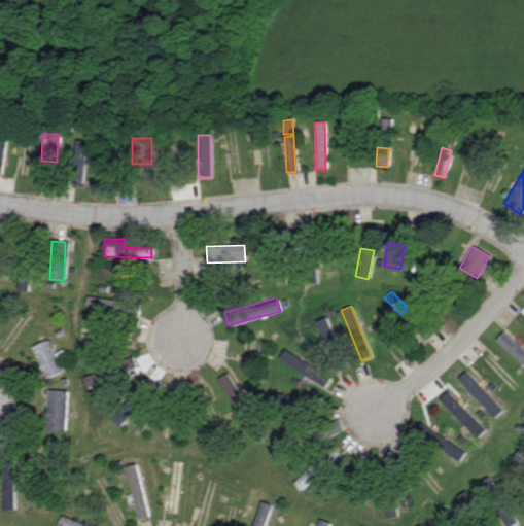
[(325,317),(316,321),(337,372),(347,367),(325,317)]
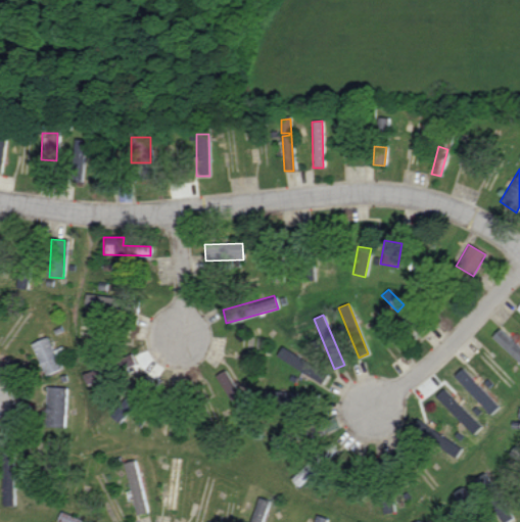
[(519,347),(500,329),(491,337),(519,365),(519,347)]
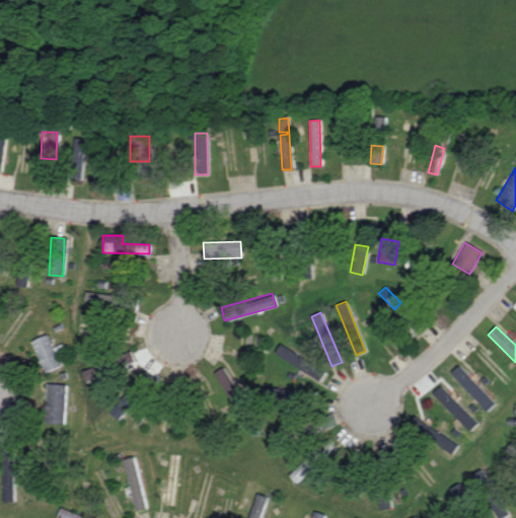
[(29,342),(45,373),(62,365),(54,349),(53,350),(46,335),(29,342)]
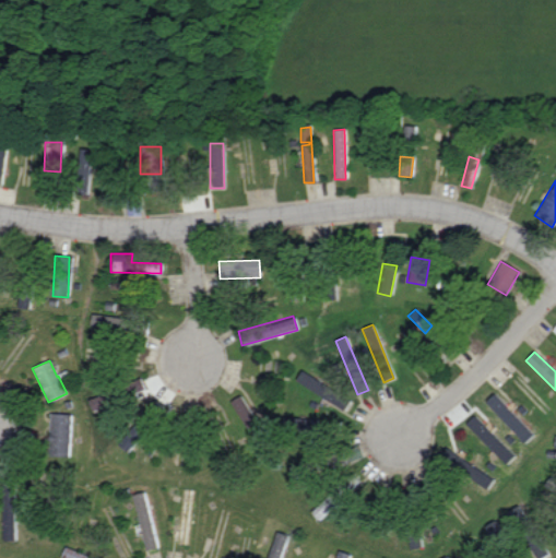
[(346,408),(352,398),(298,372),(294,384),(346,408)]
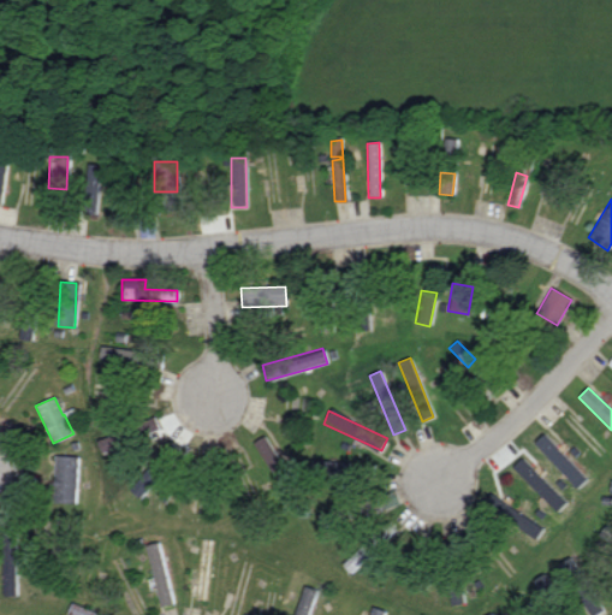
[(576,489),(586,480),(542,435),(533,443),(576,489)]
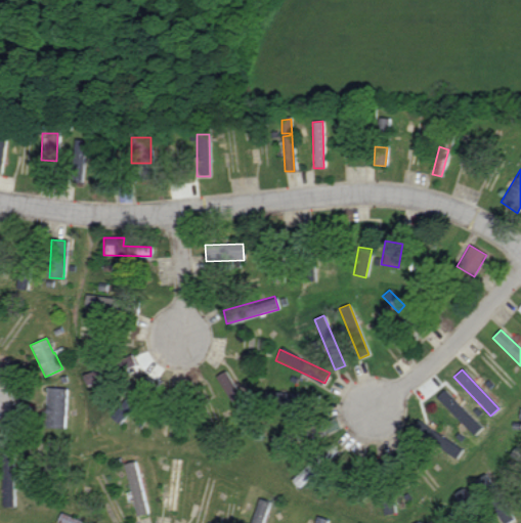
[(86,386),(97,381),(93,371),(81,376),(86,386)]
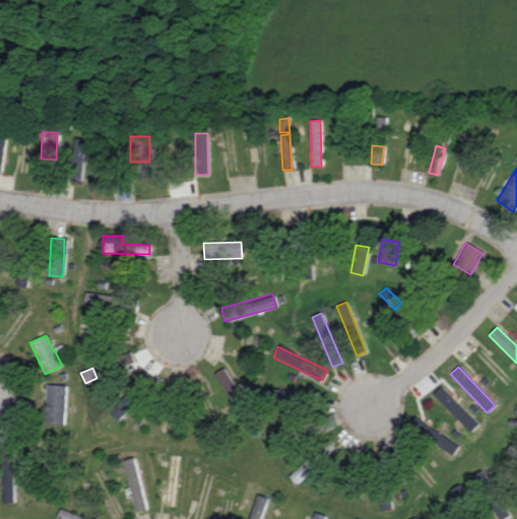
[(213,373),(231,410),(242,406),(224,368),(213,373)]
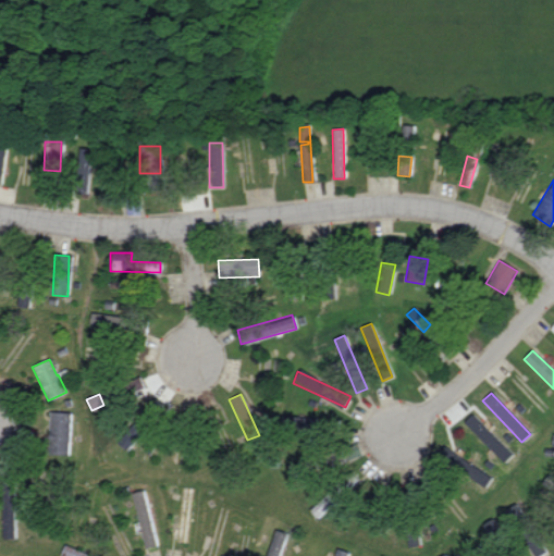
[(48,455),(69,455),(70,412),(50,412),(48,455)]
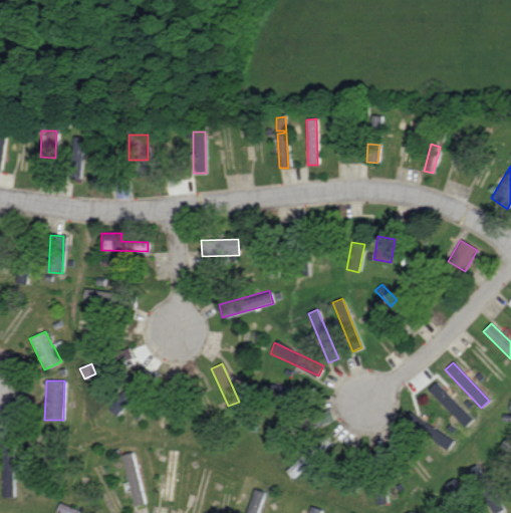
[(472,420),(435,381),(428,390),(464,427),(472,420)]
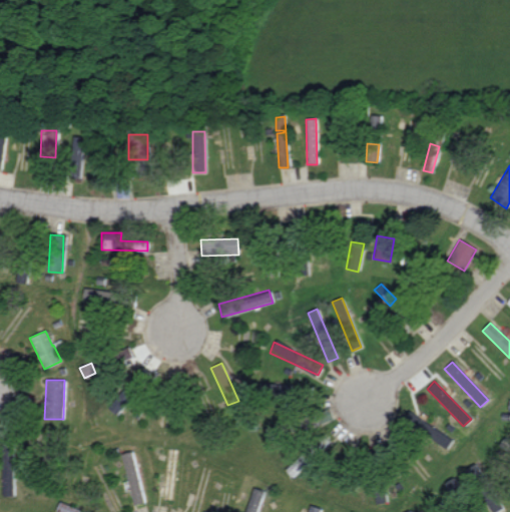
[(115,415),(130,398),(120,389),(105,406),(115,415)]
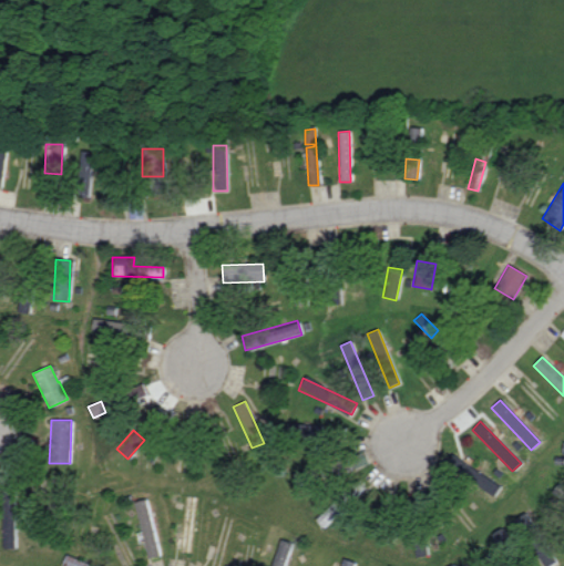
[(498,483),(450,456),(443,469),(491,495),(498,483)]
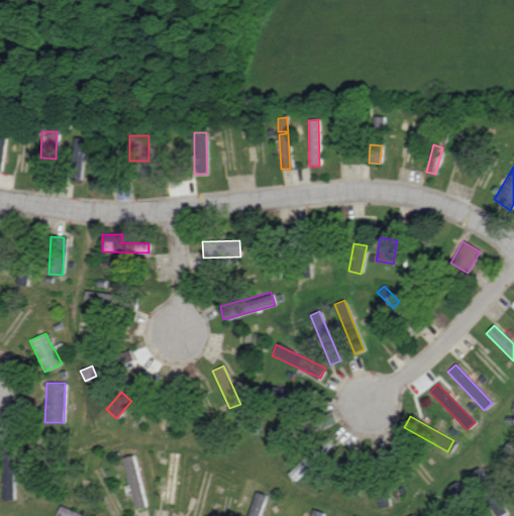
[(513,457),(513,445),(506,441),(501,450),(513,457)]
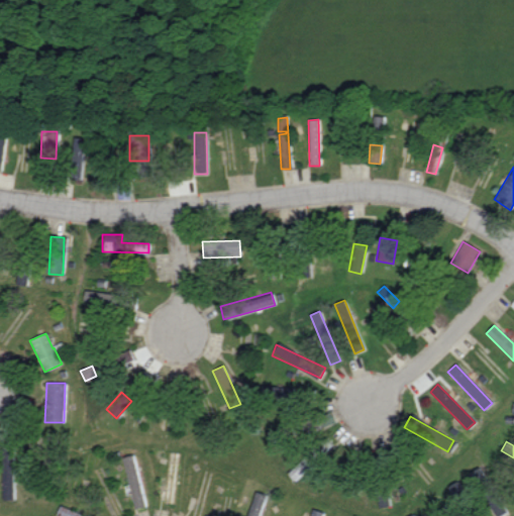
[(287,475),(293,481),(315,459),(310,453),(287,475)]
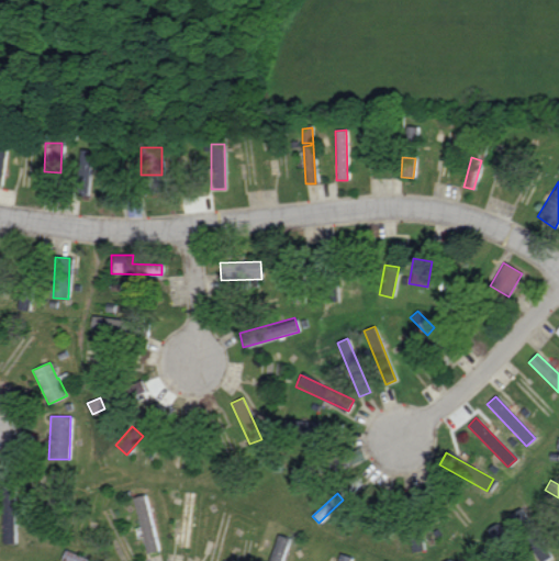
[(132,497),(146,553),(158,551),(144,495),(132,497)]
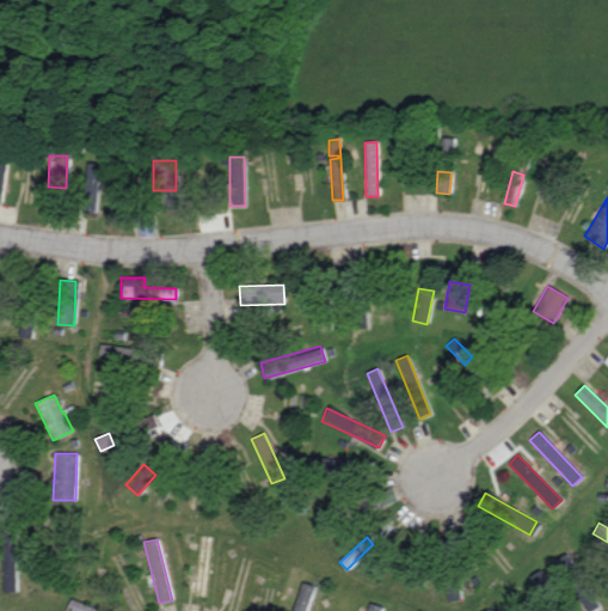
[(16,592),(16,558),(1,558),(2,593),(16,592)]
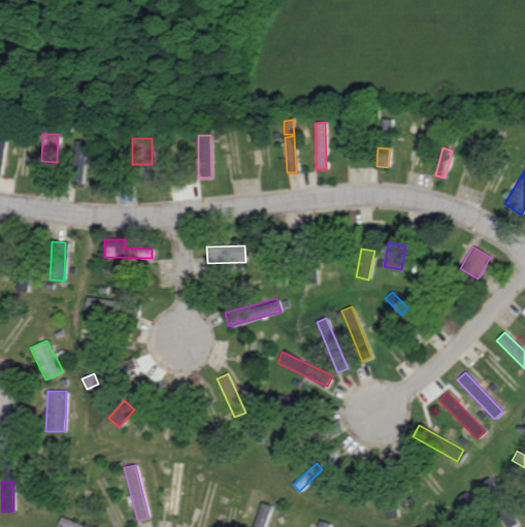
[(473,508),(466,493),(458,496),(465,513),(473,508)]
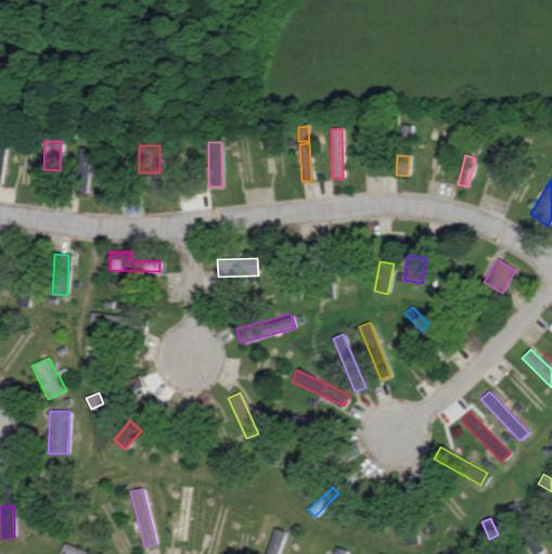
[(277,553),(285,532),(274,528),(264,553),(277,553)]
